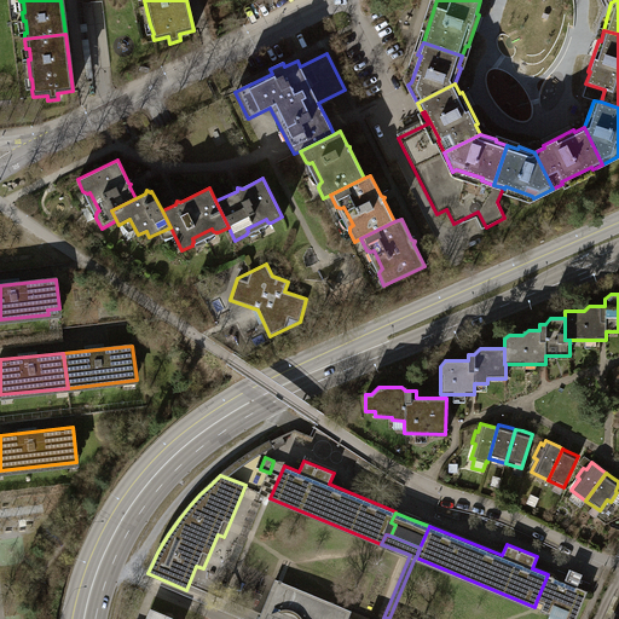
[(537,600),(544,603),(555,577),(548,574),(537,600)]
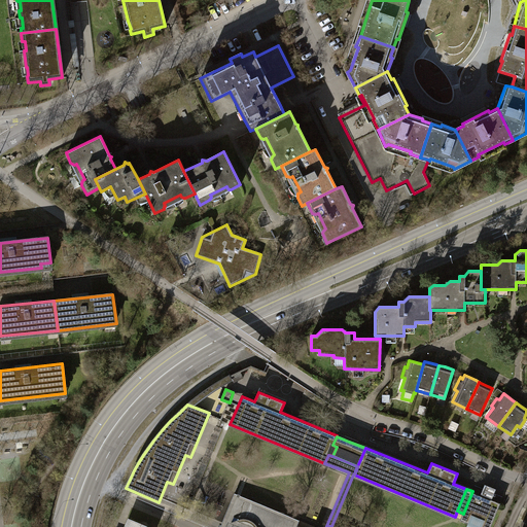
[(490,526),(500,503),(472,491),(463,514),(461,519),(480,526),(490,526)]
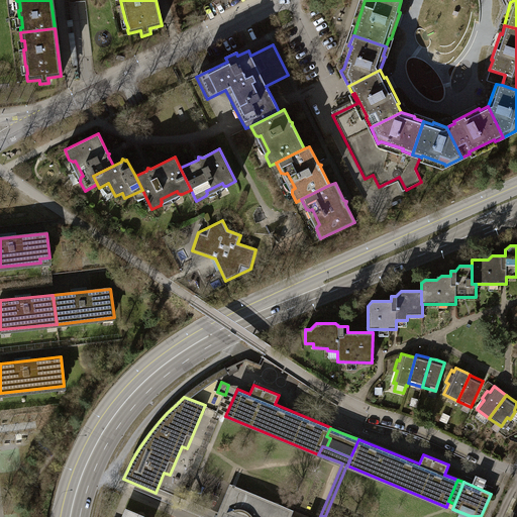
[(230,484),(216,516),(290,516),(293,511),(294,510),(234,486),(230,484)]
